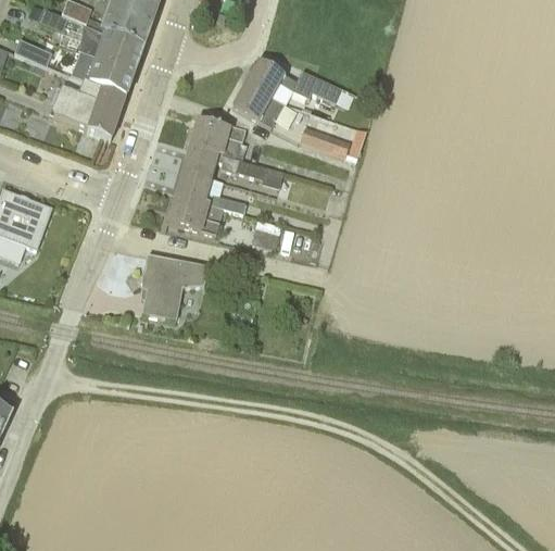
[(86,27),(91,10),(67,0),(61,17),(68,21),(82,26),(86,27)]
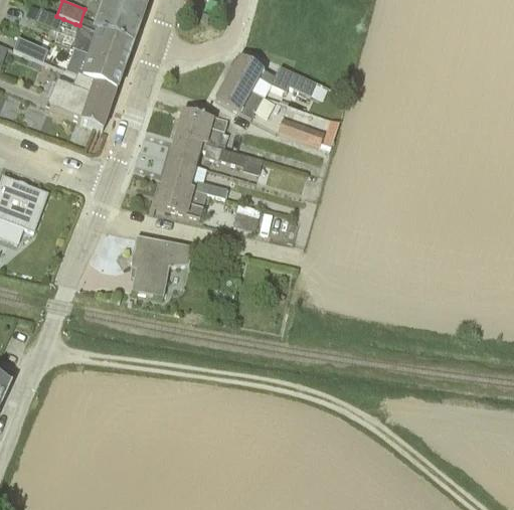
[(132,46),(146,6),(132,0),(103,0),(97,19),(93,30),(132,46)]
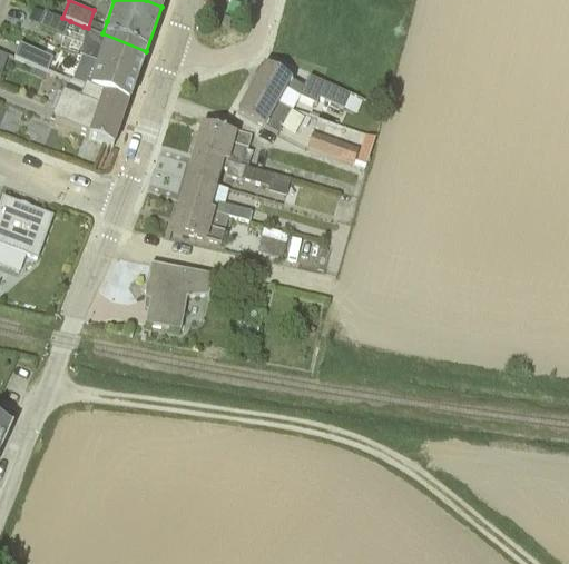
[(70,21),(62,18),(45,10),(39,22),(65,33),(70,21)]
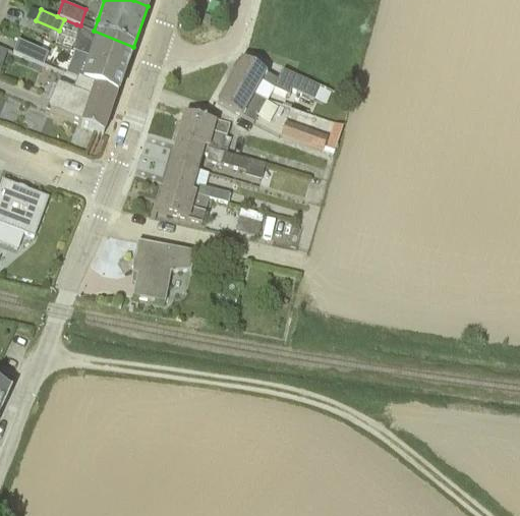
[(80,25),(76,24),(76,26),(76,33),(76,36),(75,40),(74,44),(73,48),(78,51),(124,71),(133,47),(94,31),(94,32),(80,25)]
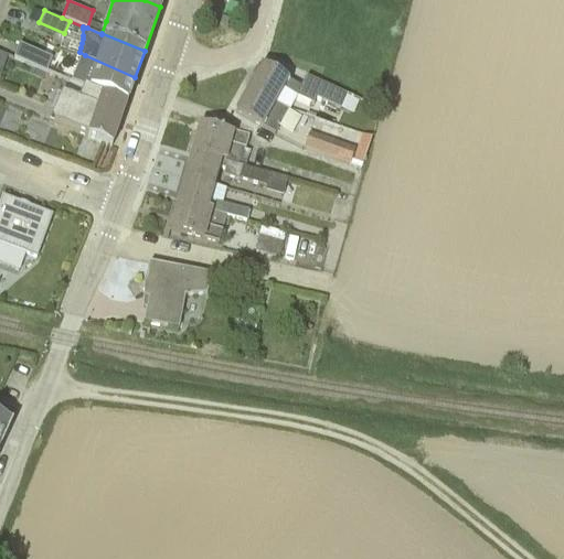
[(14,55),(52,71),(57,57),(20,41),(14,55)]
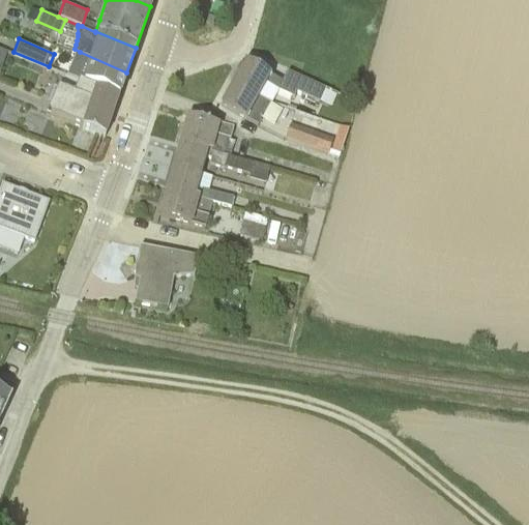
[(119,95),(126,73),(80,52),(71,75),(80,79),(92,84),(119,95)]
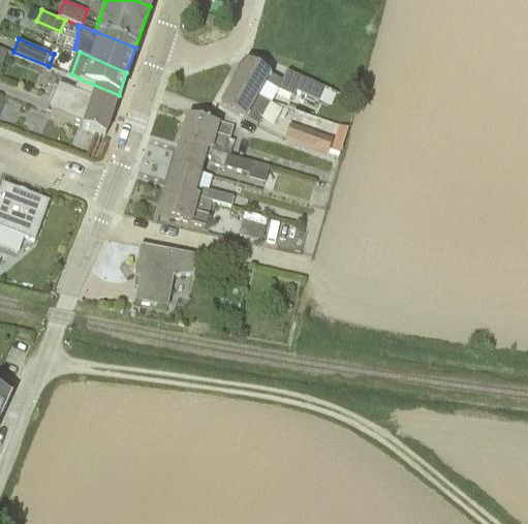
[(278,86),(281,80),(271,72),(264,68),(246,58),(234,81),(270,100),(278,86)]
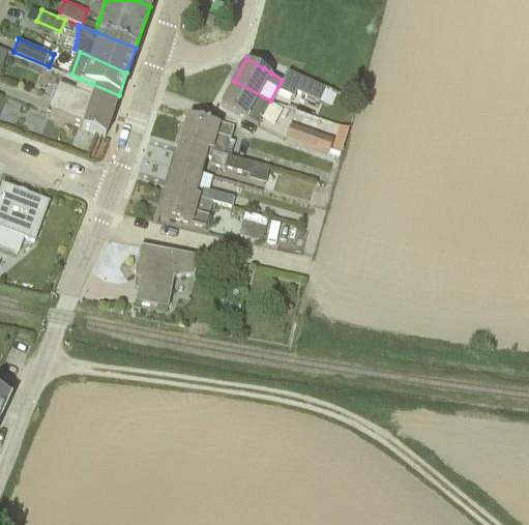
[(326,85),(291,69),(288,68),(282,80),(298,87),(320,98),(326,85)]
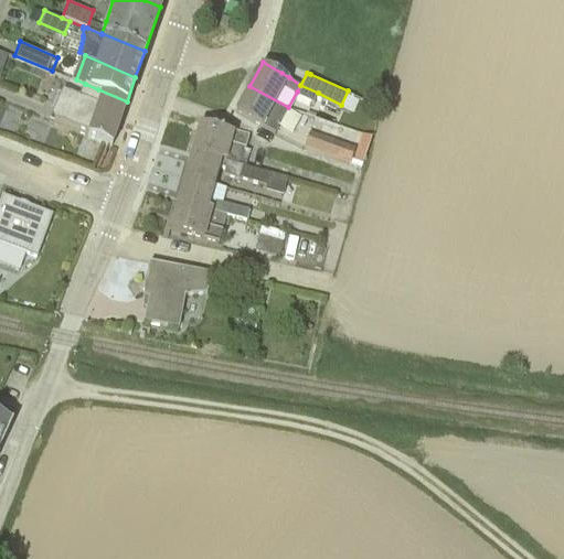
[(83,131),(98,89),(85,84),(80,97),(65,92),(54,120),(83,131)]
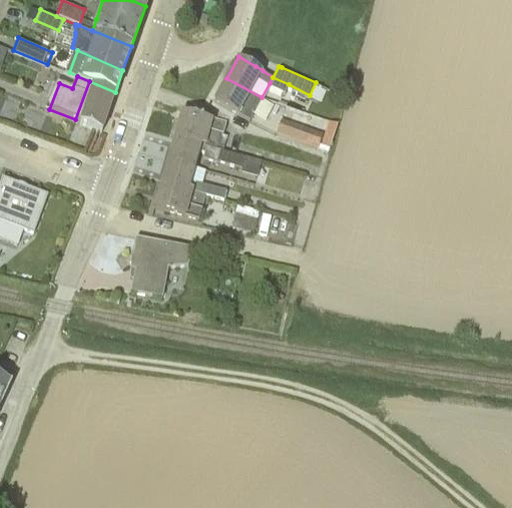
[(289,84),(273,77),(270,83),(286,90),(289,84)]
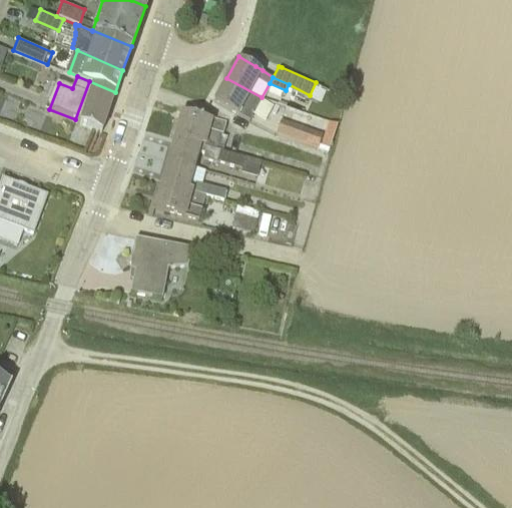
[(250,118),(262,97),(226,78),(214,99),(239,113),(239,112),(250,118)]
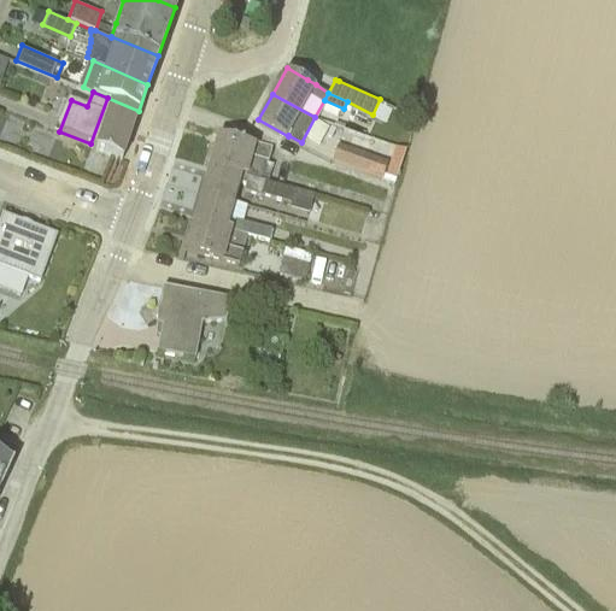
[(122,157),(139,111),(107,98),(91,144),(122,157)]
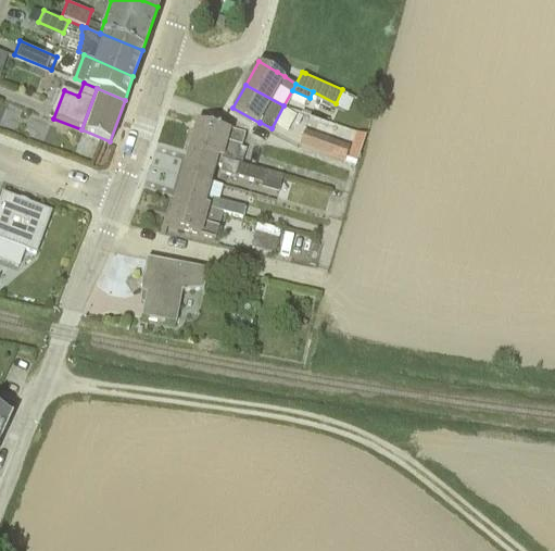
[(230,128),(217,125),(197,120),(189,146),(217,154),(222,155),(242,161),(248,146),(242,143),(246,132),(230,128)]
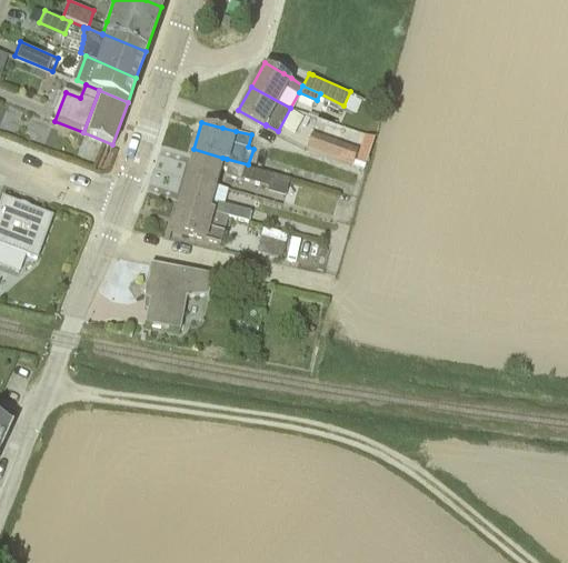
[(355,158),(358,147),(311,130),(307,146),(352,162),(355,158)]
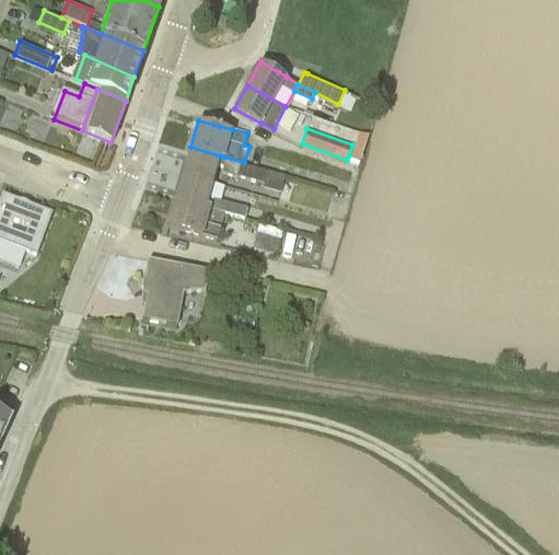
[(359,164),(369,134),(360,130),(351,155),(349,155),(347,160),(359,164)]
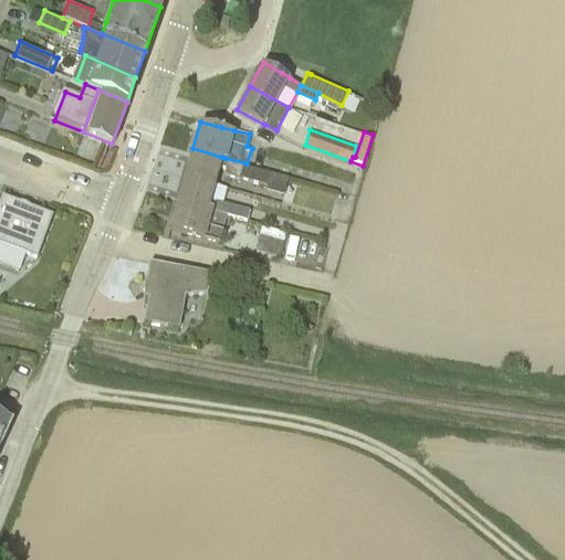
[(289,176),(247,164),(226,158),(221,157),(192,148),(186,173),(215,182),(216,182),(221,164),(228,166),(227,171),(268,182),(285,187),(289,176)]
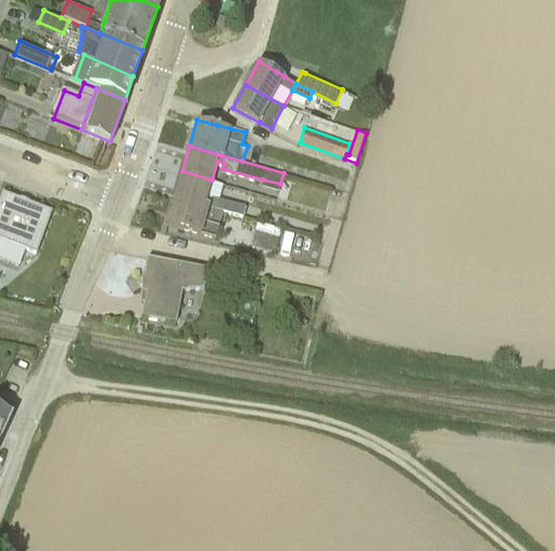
[(212,179),(211,179),(183,171),(175,196),(203,203),(209,204),(224,209),(243,214),(247,203),(219,196),(223,183),(212,179)]
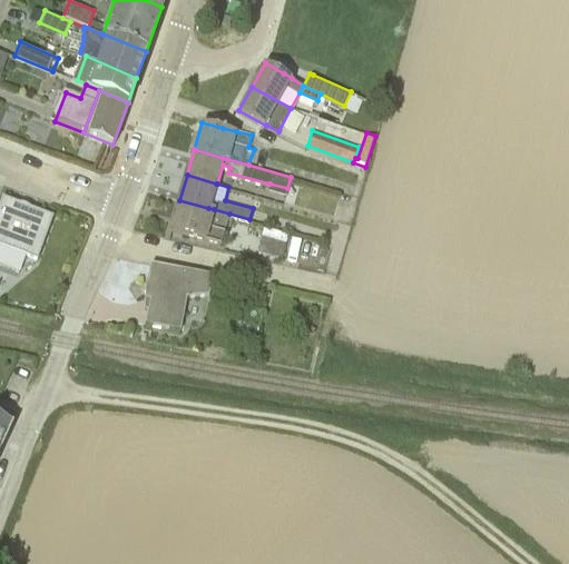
[(2,196),(0,201),(0,241),(37,256),(52,214),(2,196)]
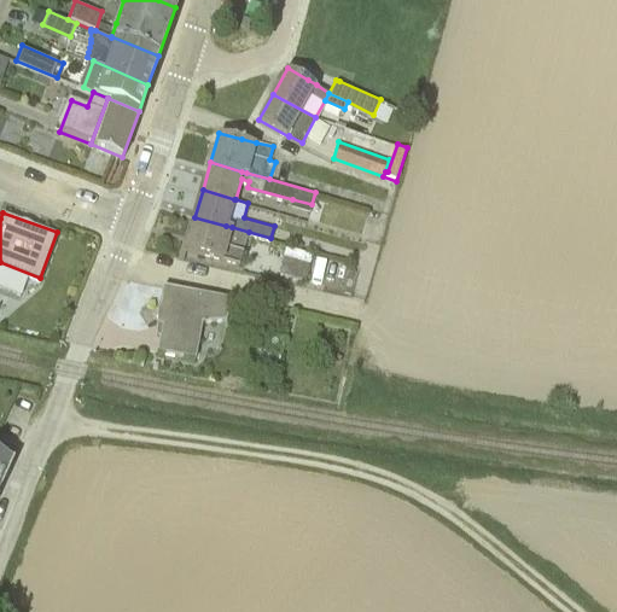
[(249,232),(232,227),(226,226),(195,217),(186,248),(225,258),(240,262),(249,232)]
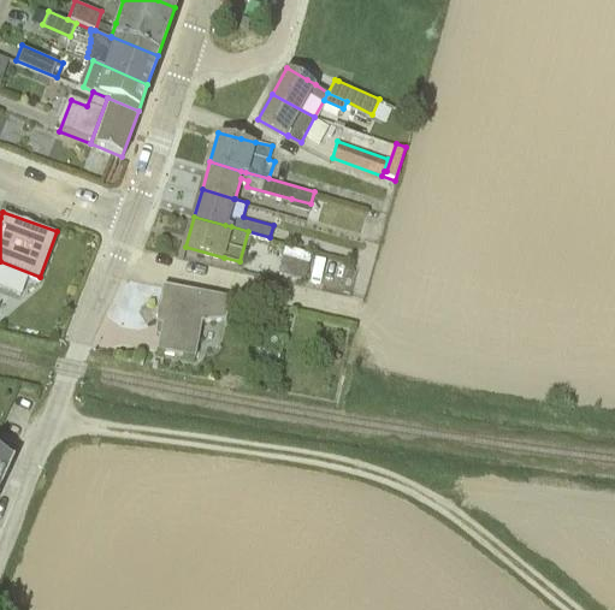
[(306,277),(312,249),(287,243),(281,270),(306,277)]
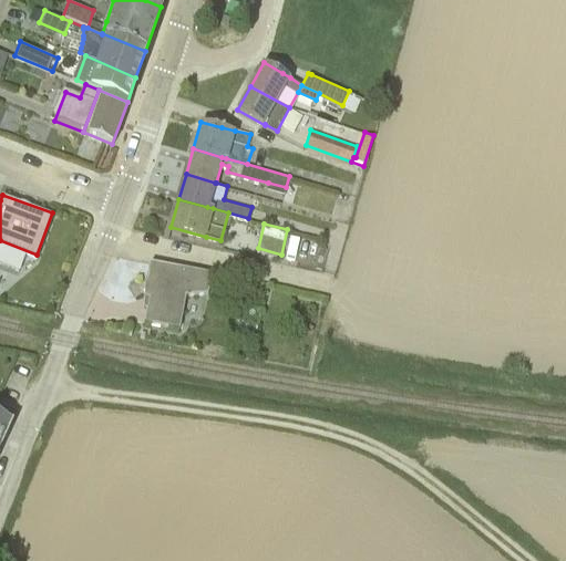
[(208,293),(213,272),(151,260),(144,294),(150,295),(144,319),(179,326),(186,292),(208,293)]
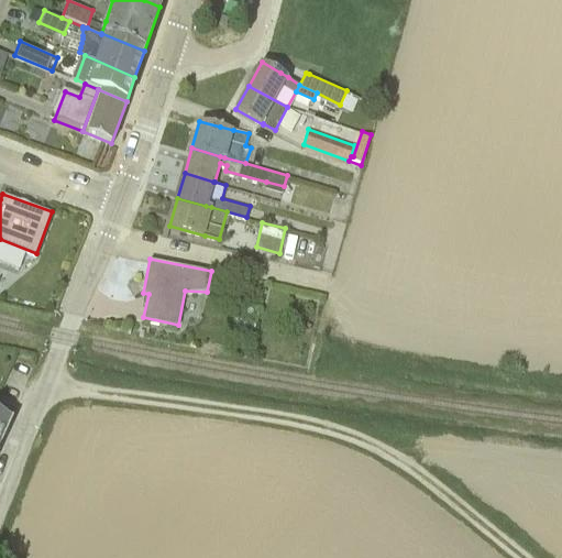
[(262,295),(264,282),(246,280),(245,293),(262,295)]
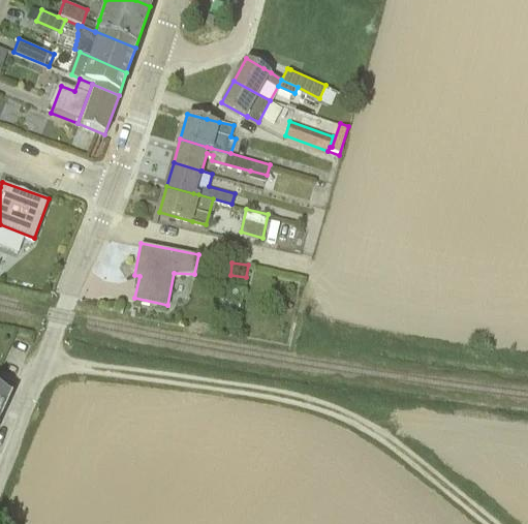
[(0,415),(10,394),(0,389),(0,415)]
